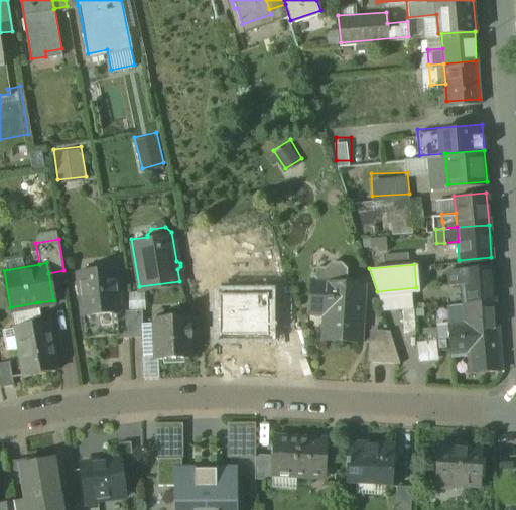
[(114,265),(77,269),(78,289),(79,289),(81,312),(114,309),(118,309),(118,307),(114,265)]
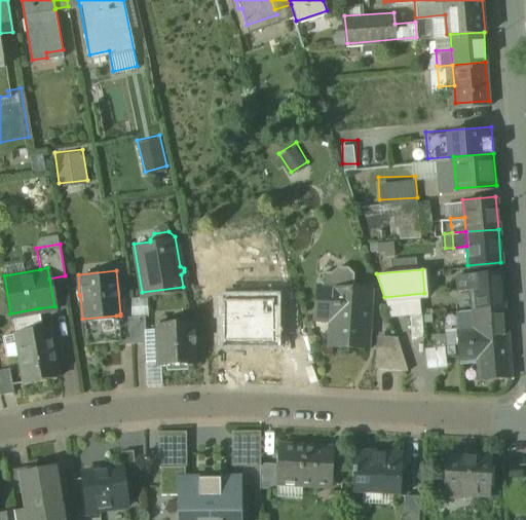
[(501,270),(472,272),(473,287),(475,308),(503,305),(501,270)]
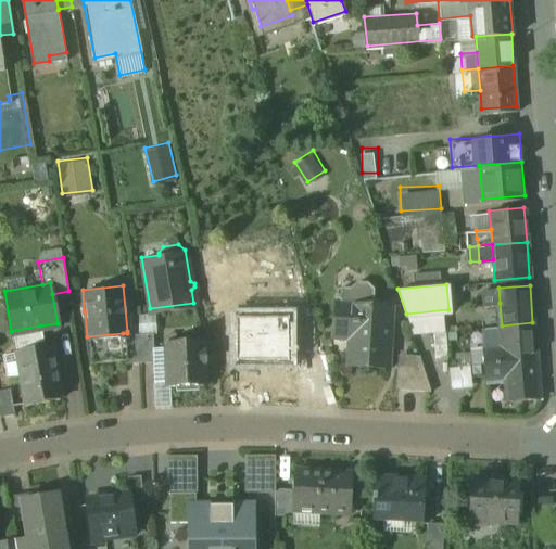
[(498,288),(483,290),(484,304),(500,303),(498,288)]
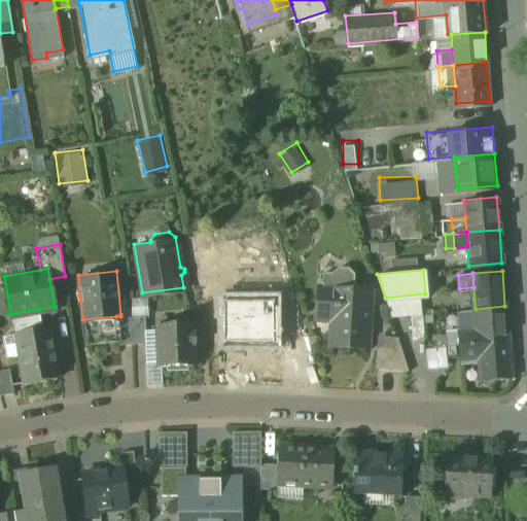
[(370,289),(318,286),(317,310),(331,311),(330,344),(366,346),(370,289)]
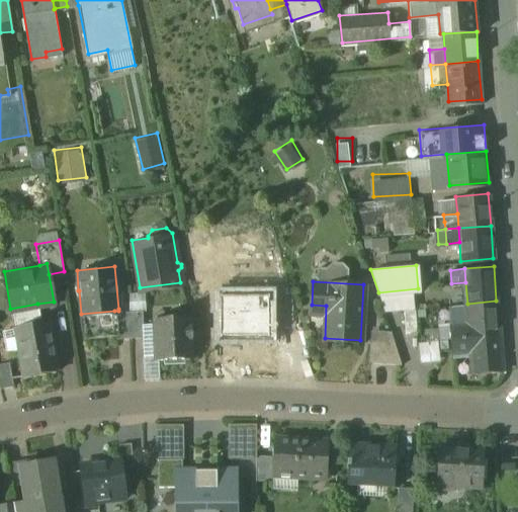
[(269,294),(220,294),(220,335),(269,334),(269,294)]
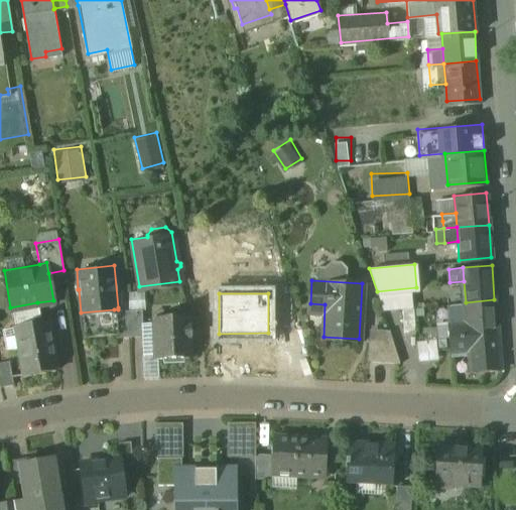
[(292,296),(278,300),(286,326),(299,322),(292,296)]
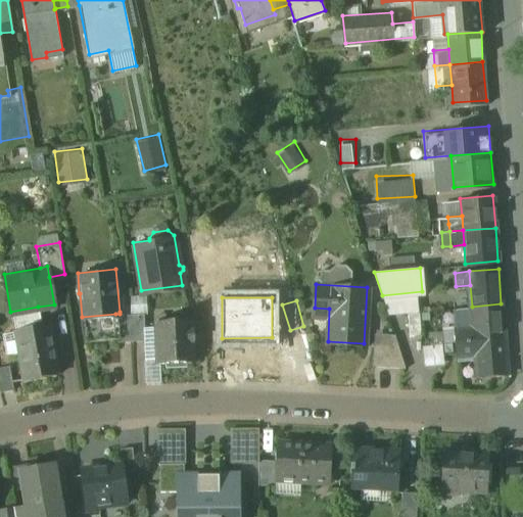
[(501,303),(472,307),(473,326),(474,339),(504,337),(501,303)]
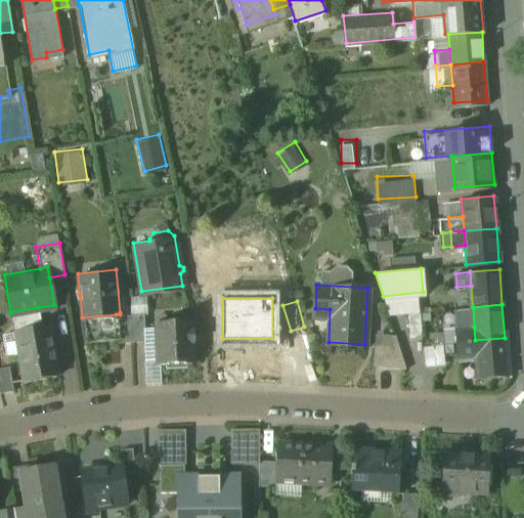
[(38,307),(11,312),(14,331),(33,328),(32,321),(40,319),(38,307)]
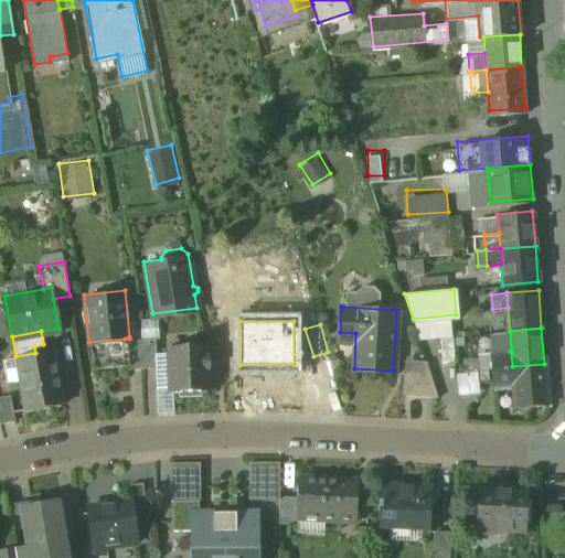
[(510,331),(491,333),(493,354),(511,352),(510,331)]
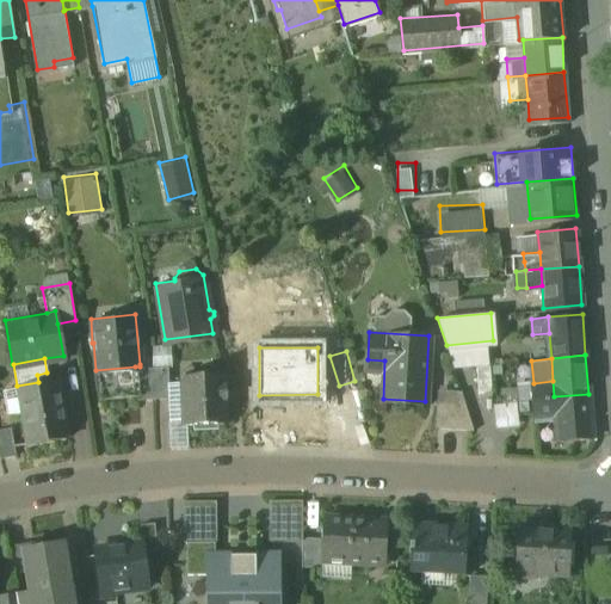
[(167,363),(150,364),(152,395),(168,395),(167,363)]
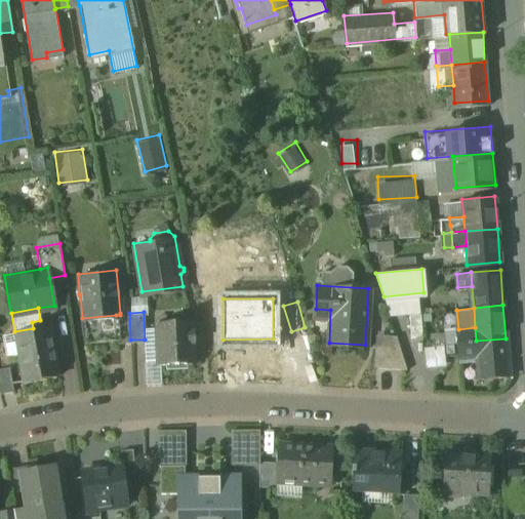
[(129,313),(120,313),(120,315),(116,315),(117,340),(130,340),(129,313)]
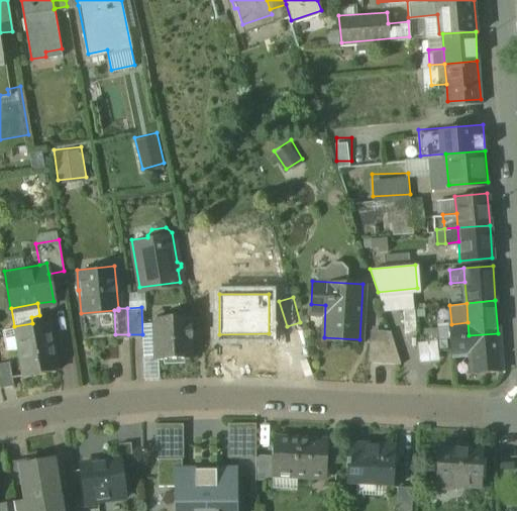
[(190,316),(153,316),(154,356),(191,355),(190,316)]
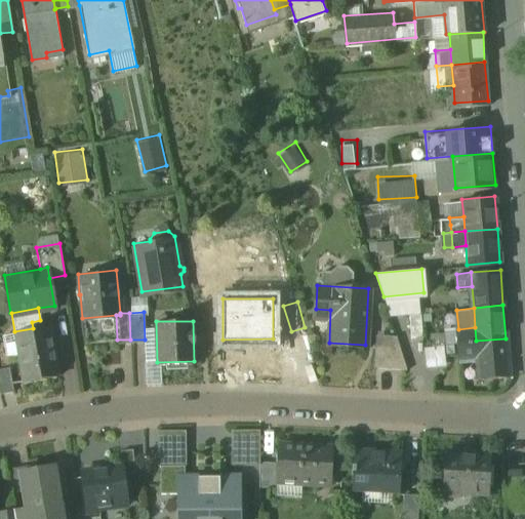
[(14,331),(13,332),(23,378),(56,372),(48,325),(33,328),(14,331)]
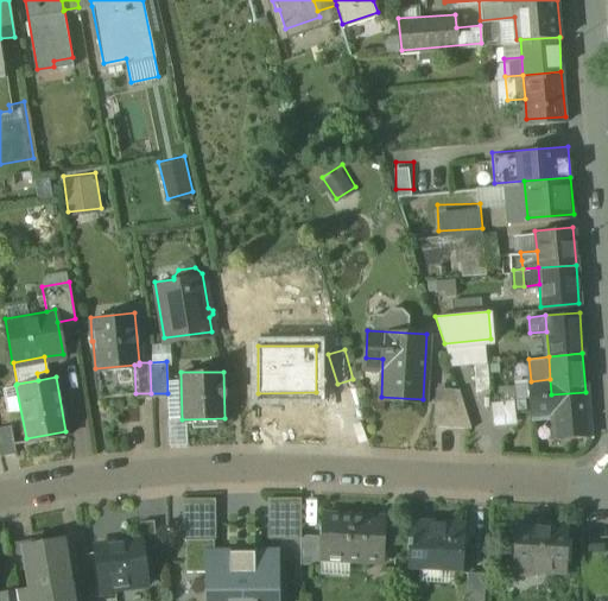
[(531,381),(529,383),(530,396),(545,393),(545,396),(551,394),(550,379),(531,381)]
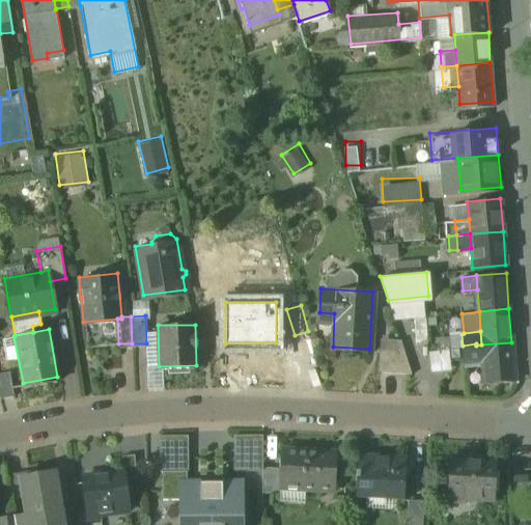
[(432,336),(403,340),(404,352),(434,349),(432,336)]
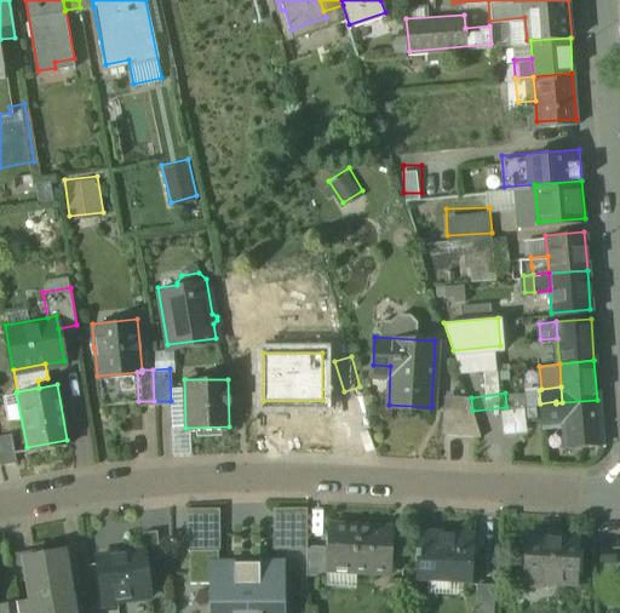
[(468,396),(443,395),(442,431),(481,434),(472,411),(468,396)]
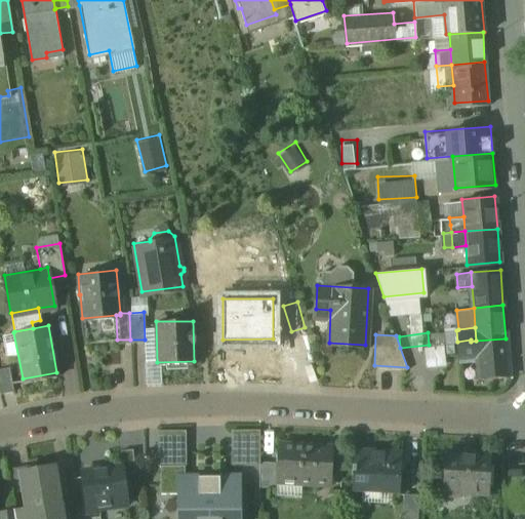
[(506,338),(476,341),(477,354),(479,374),(509,372),(506,338)]
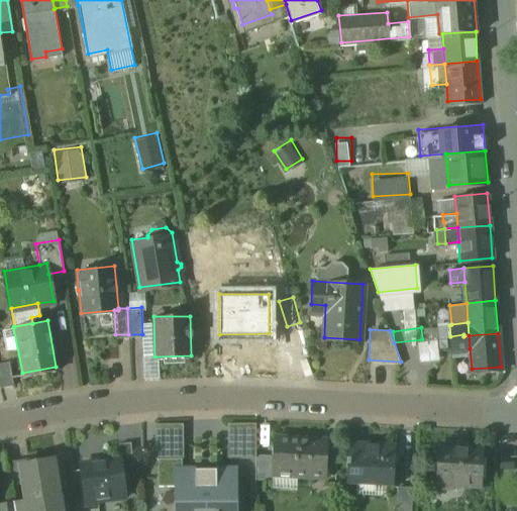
[(463,334),(450,336),(451,349),(470,348),(469,335),(463,336),(463,334)]
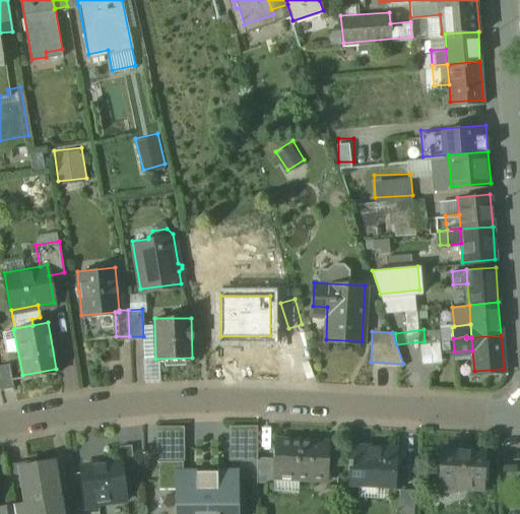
[(427,346),(414,347),(414,355),(408,356),(409,366),(428,365),(427,346)]
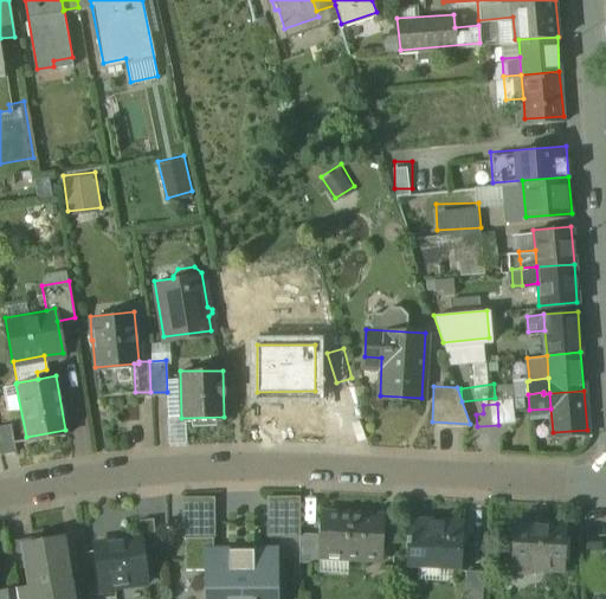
[(11,420),(0,422),(0,448),(1,451),(17,448),(11,420)]
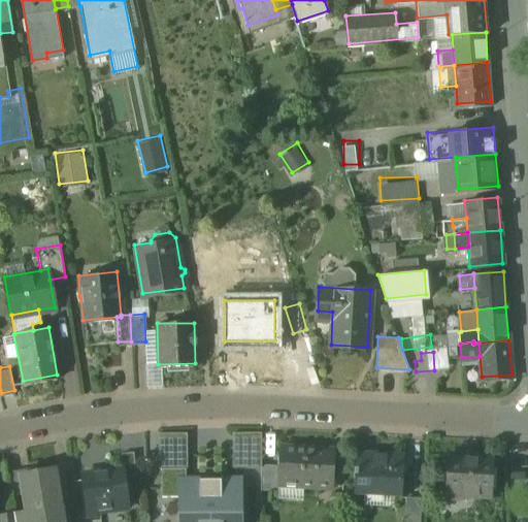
[(261,462),(261,427),(232,427),(232,462),(261,462)]
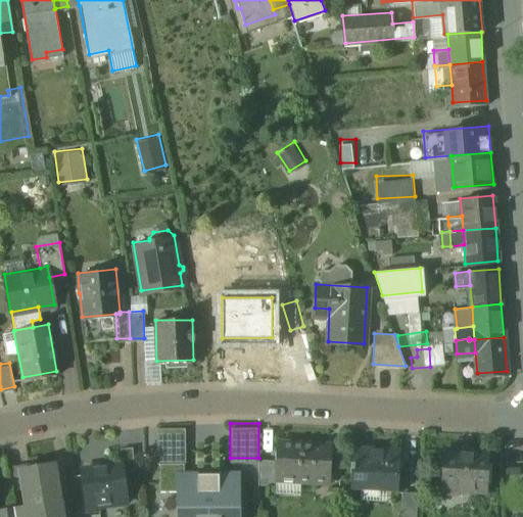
[(332,445),(279,441),(276,476),(330,480),(332,445)]
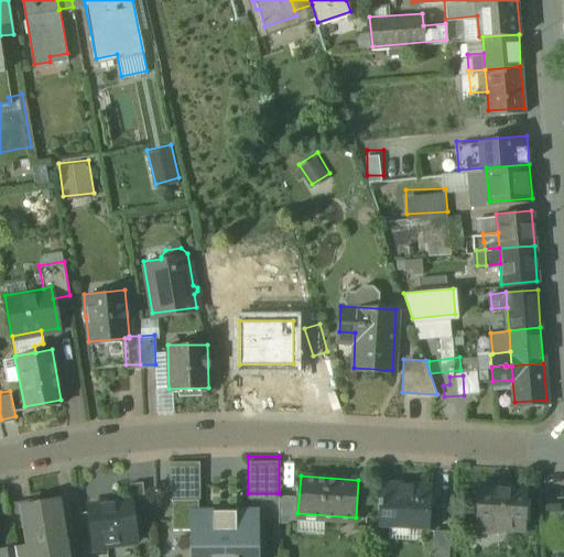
[(142,479),(129,480),(131,498),(132,498),(133,505),(144,504),(142,479)]
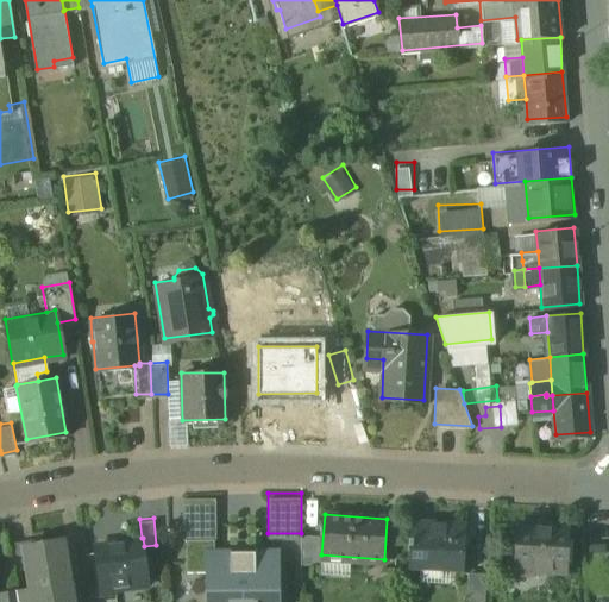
[(456,524),(413,520),(412,540),(410,540),(410,545),(412,545),(410,560),(464,564),(468,522),(456,522),(456,524)]
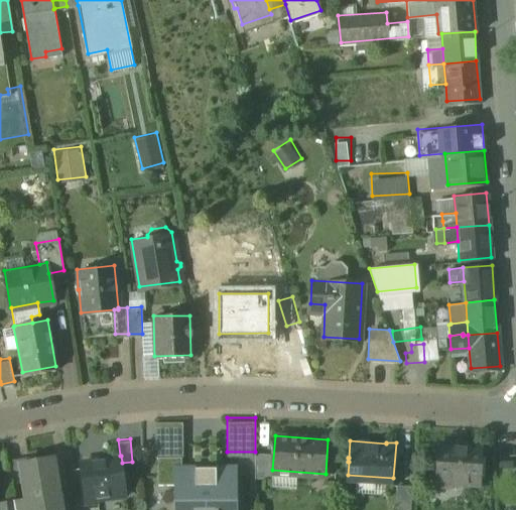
[(483,449),(439,444),(436,473),(453,475),(452,483),(480,485),(483,449)]
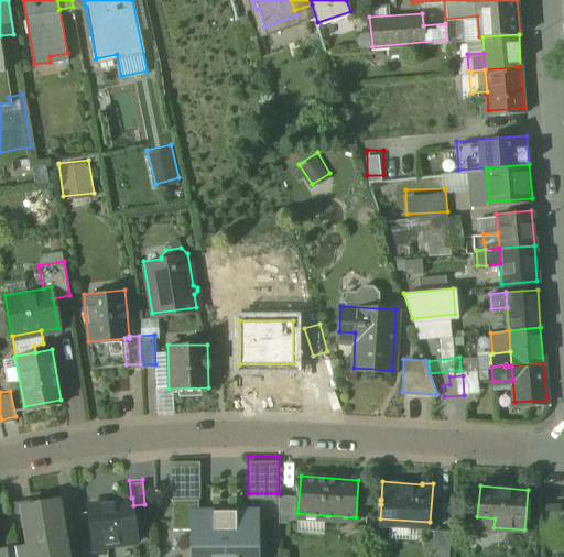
[(58,497),(32,501),(31,495),(8,500),(12,525),(24,523),(28,543),(15,545),(17,556),(68,556),(64,523),(65,523),(61,499),(60,500),(58,497)]
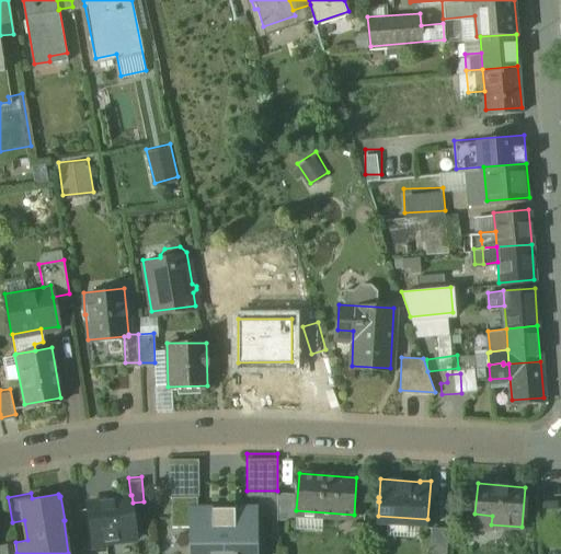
[(130,495),(88,500),(92,543),(106,541),(106,539),(136,534),(133,503),(132,495),(130,495)]
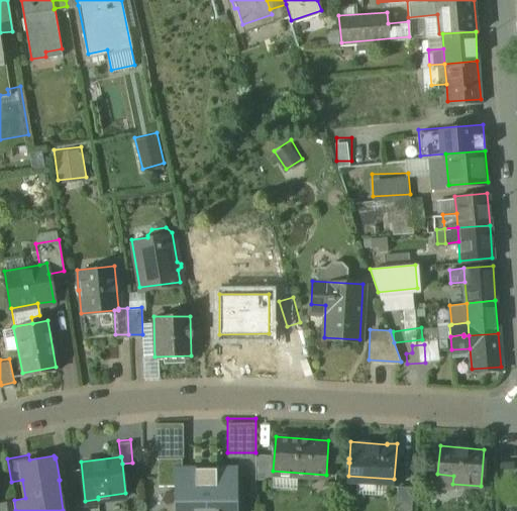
[(196,468),(179,468),(179,490),(175,490),(174,510),(237,510),(238,493),(233,493),(233,468),(216,468),(216,467),(211,467),(211,472),(201,472),(201,467),(196,467),(196,468)]
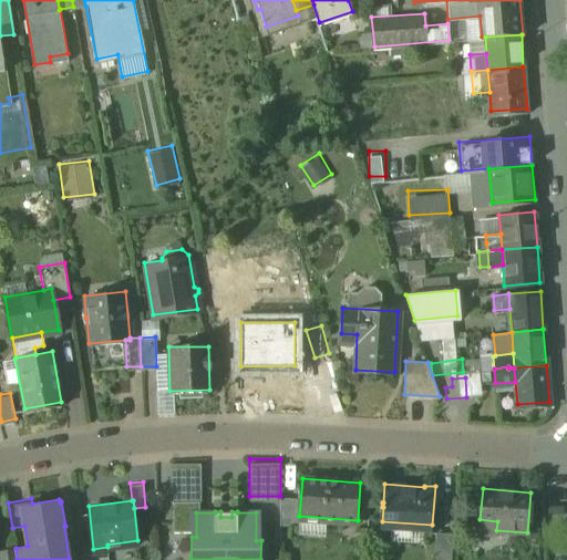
[(451,559),(454,532),(435,531),(434,559),(451,559)]
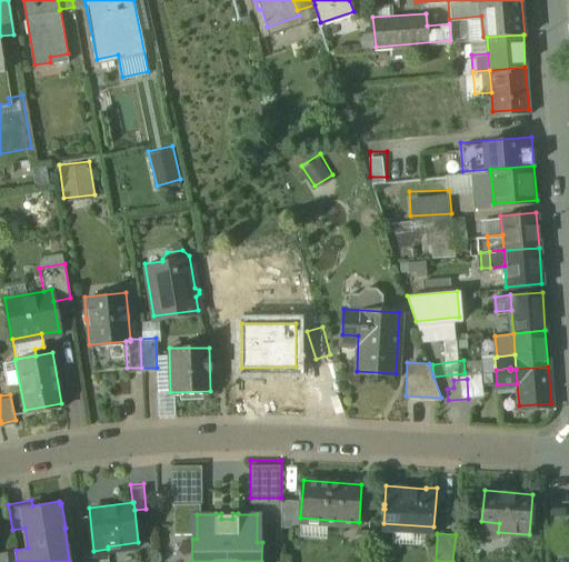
[(17,561),(16,552),(0,554),(0,561),(17,561)]
